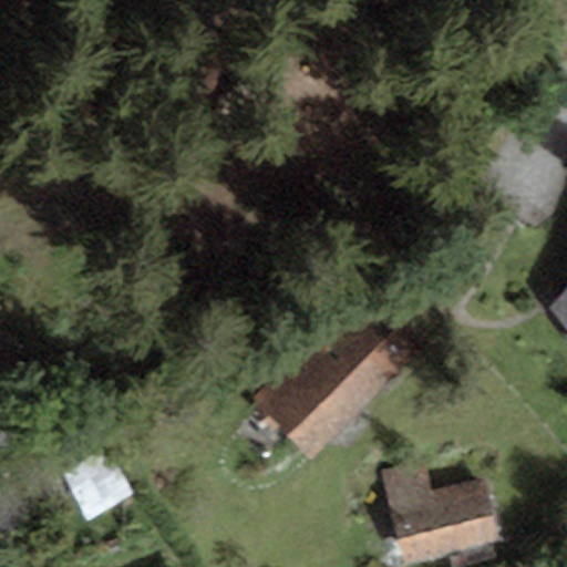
[(566,286),(548,308),(566,330),(566,286)]
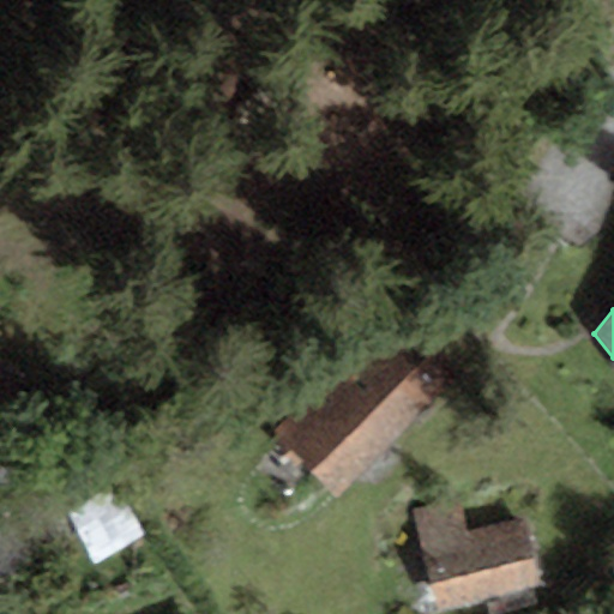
[(270,431),(329,488),(444,371),(385,313),(270,431)]
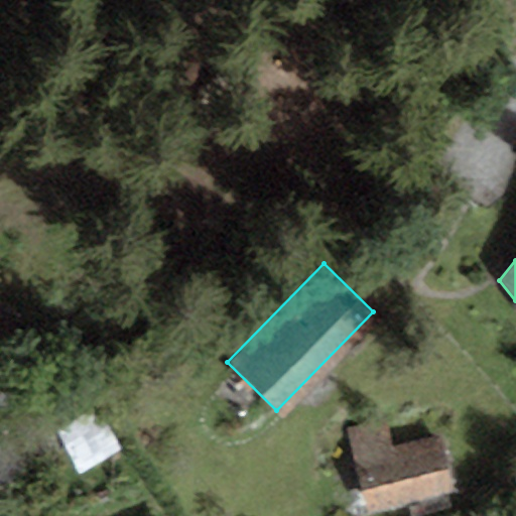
[(0,289),(0,334),(4,336),(18,297),(0,289)]
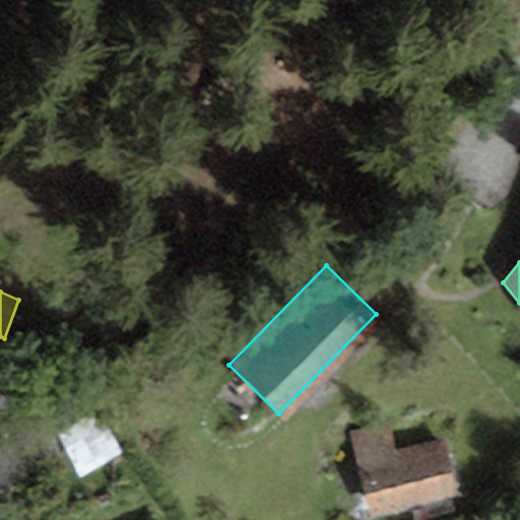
[(56,435),(78,476),(119,454),(95,412),(56,435)]
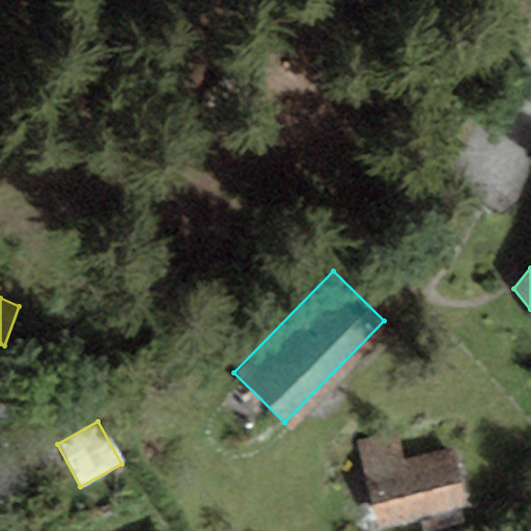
[(354,440),(378,529),(470,504),(454,447),(404,460),(396,428),(354,440)]
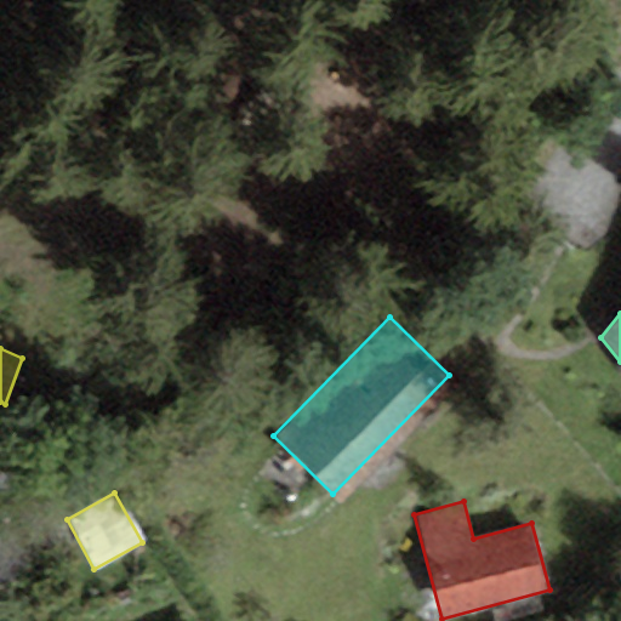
All buildings are outlined.
